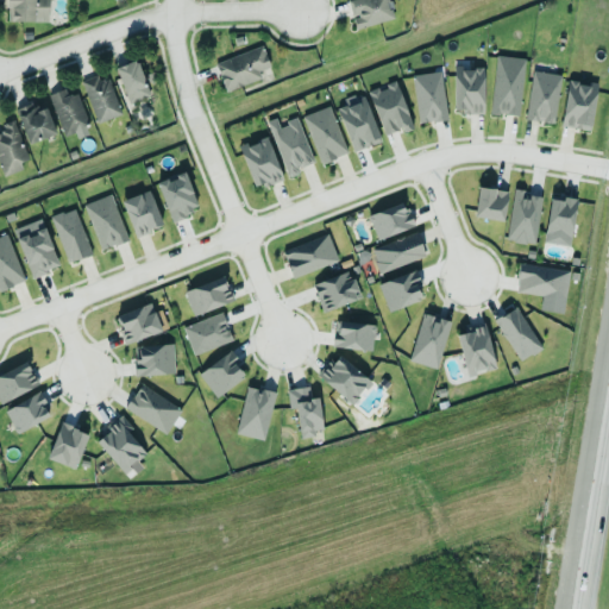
[(46,22),(46,0),(6,0),(6,20),(46,22)]
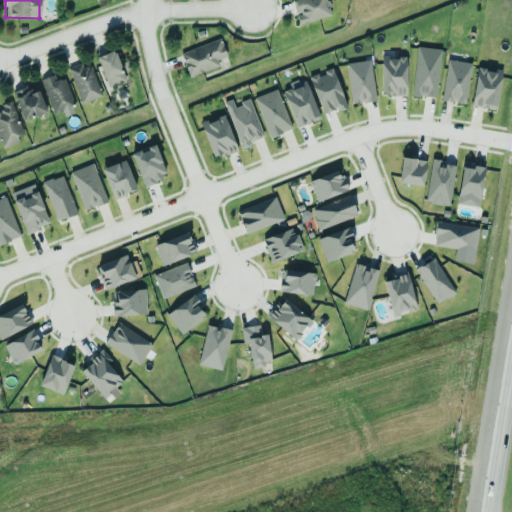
[(292,0),(296,15),(298,24),(331,15),(326,0),(292,0)]
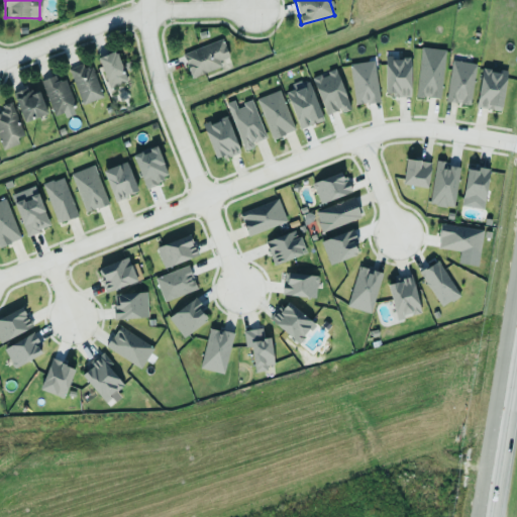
[(228,57),(222,38),(182,54),(191,78),(221,66),(219,60),(228,57)]
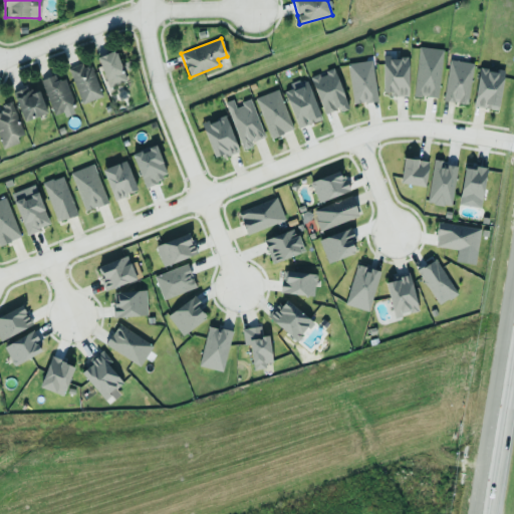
[(437,98),(443,49),(419,46),(413,95),(437,98)]
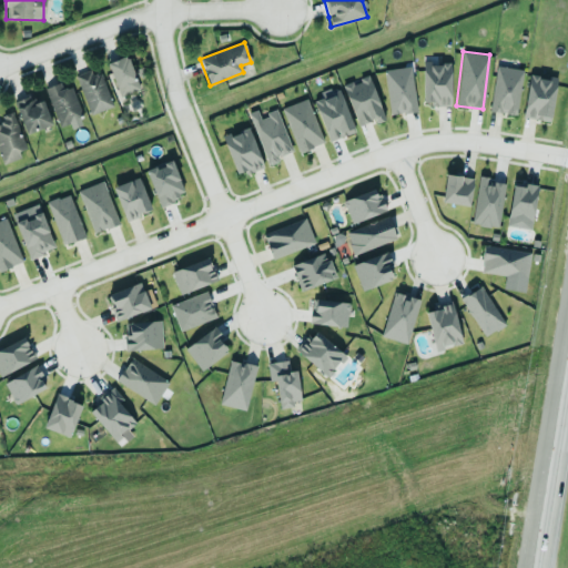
[(109,61),(118,95),(138,91),(129,57),(109,61)]
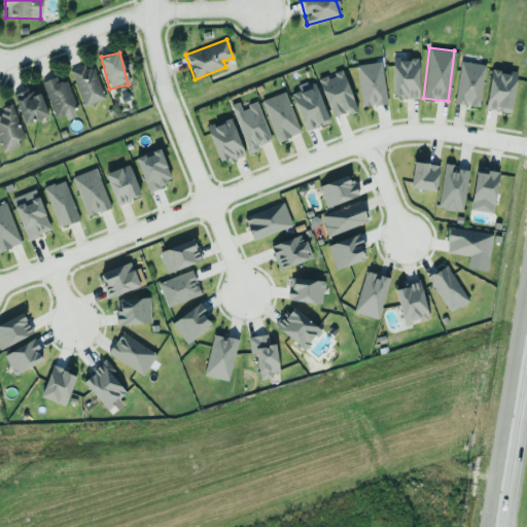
[(391,97),(418,98),(418,59),(392,58),(391,97)]
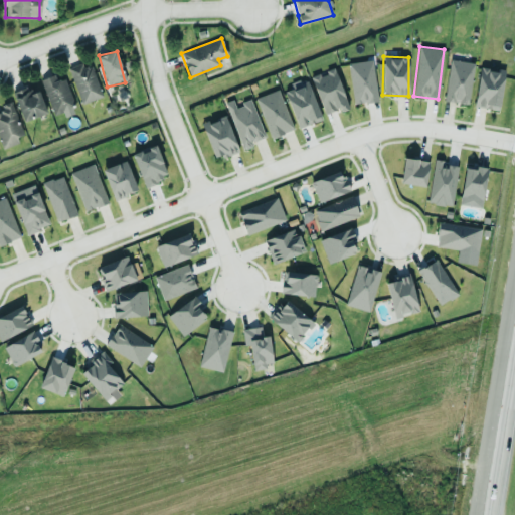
[(354,105),(378,101),(371,59),(347,63),(354,105)]
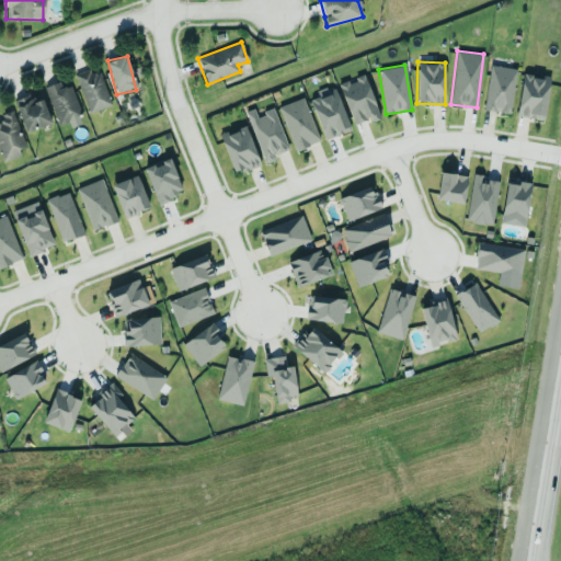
[(515,68),(489,65),(483,111),(511,114),(515,68)]
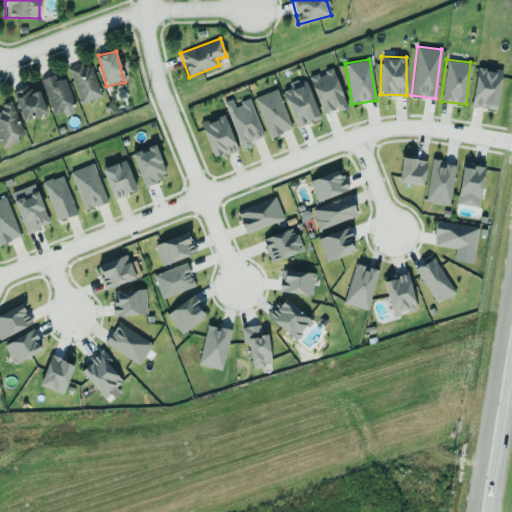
[(69,68),(79,103),(101,97),(91,62),(69,68)]
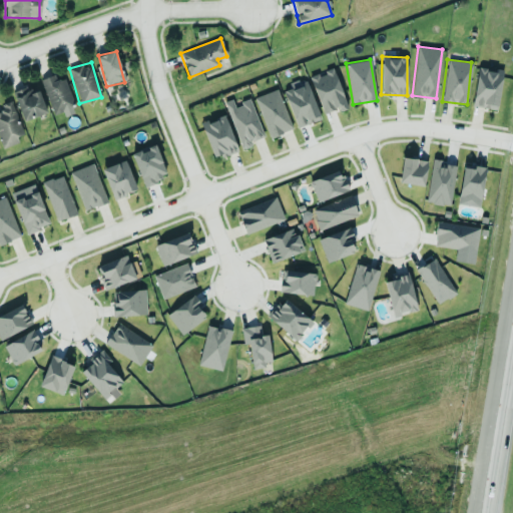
[(496,109),(502,69),(494,68),(494,70),(477,68),(472,106),(496,109)]
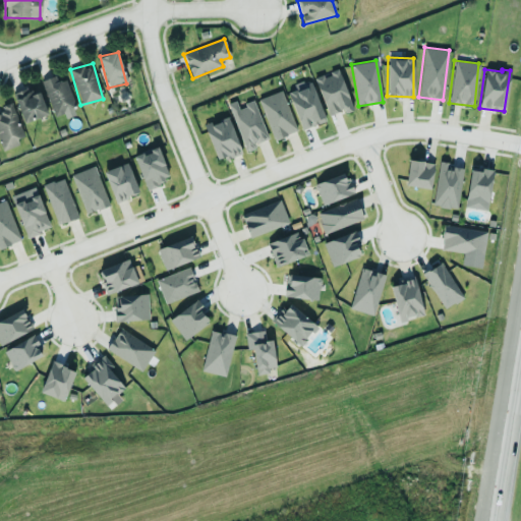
[(352,110),(338,70),(314,78),(327,115),(343,110),(344,113),(352,110)]
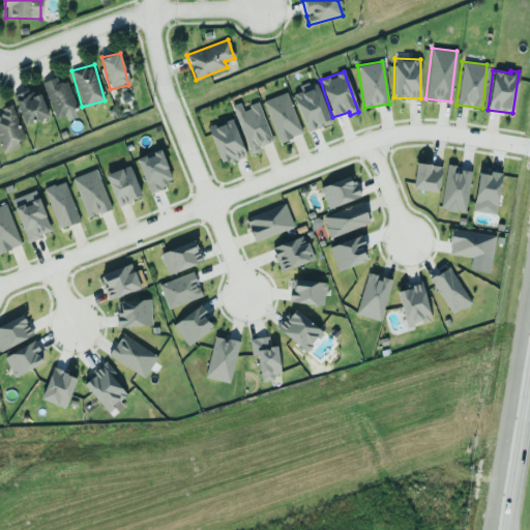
[(41,82),(55,119),(65,115),(66,120),(79,116),(65,81),(58,83),(56,77),(41,82)]
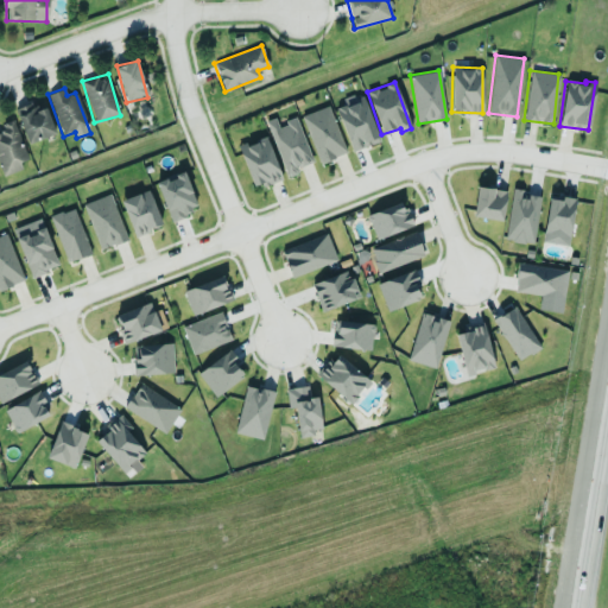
[(350,151),(379,141),(363,97),(335,107),(350,151)]
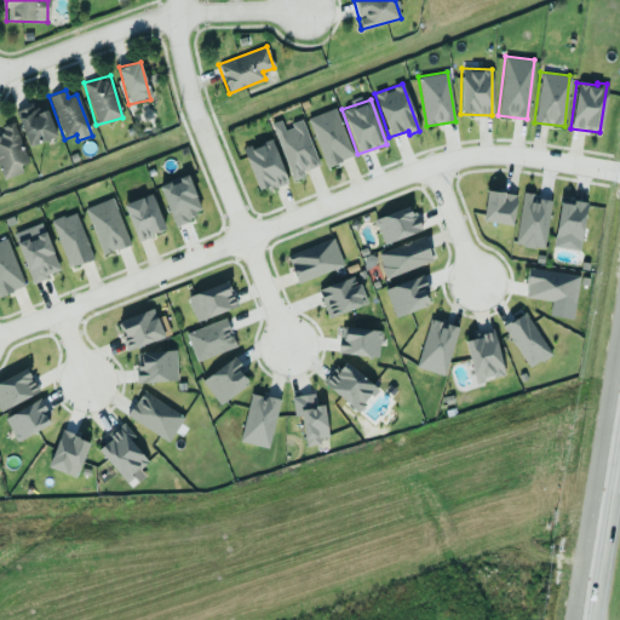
[(28,145),(56,136),(46,109),(35,113),(33,104),(15,110),(28,145)]
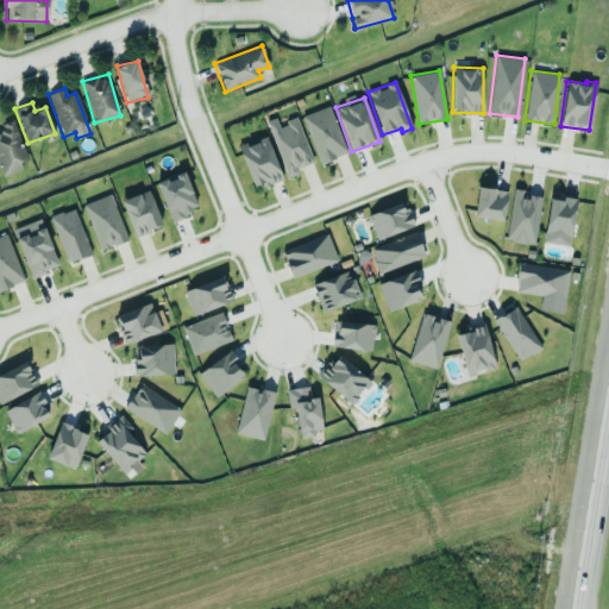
[(346,154),(328,106),(301,115),(319,163),(346,154)]
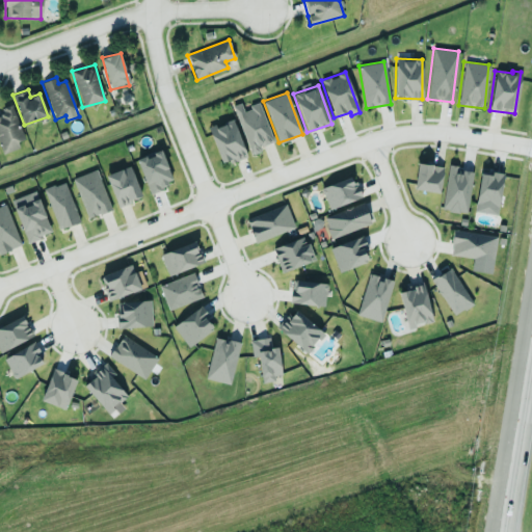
[(249,152),(274,143),(259,103),(243,109),(240,103),(233,106),(249,152)]
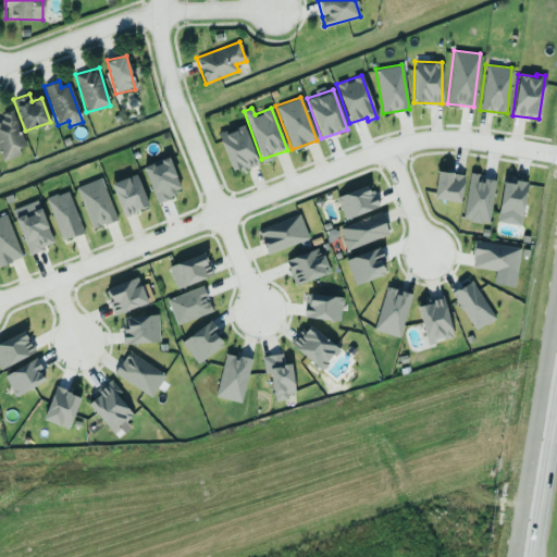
[(0,155),(2,161),(20,155),(17,148),(25,146),(12,110),(0,113),(3,121),(0,121),(0,155)]
